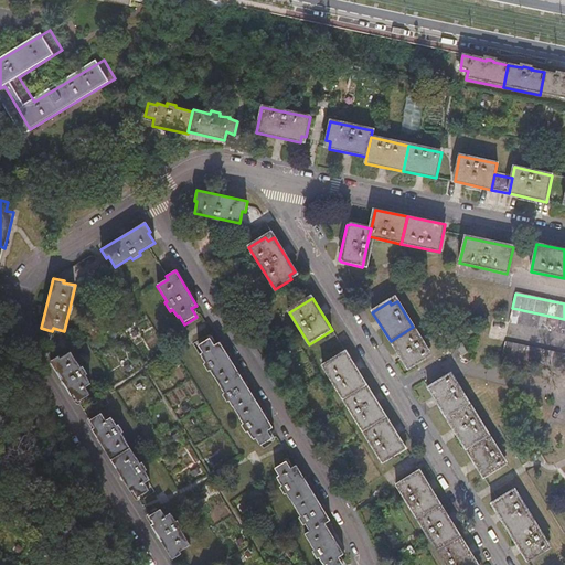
[(564,319),(512,308),(509,322),(564,333),(564,319)]
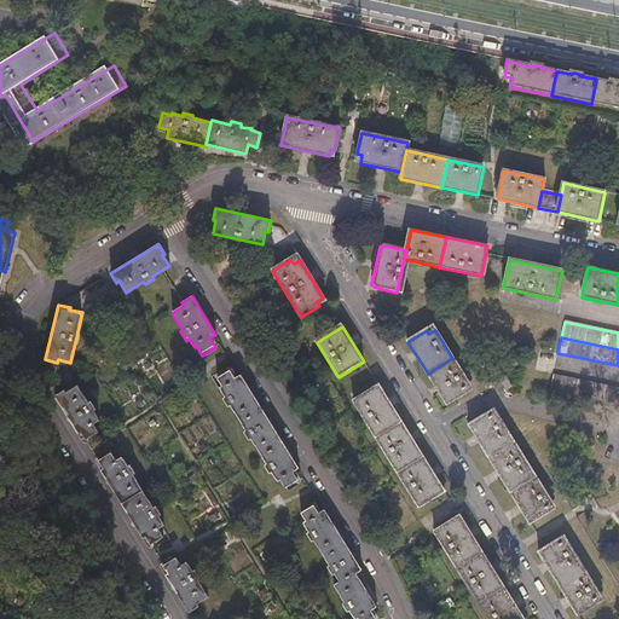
[(428,374),(447,405),(466,394),(463,389),(469,386),(452,358),(428,374)]
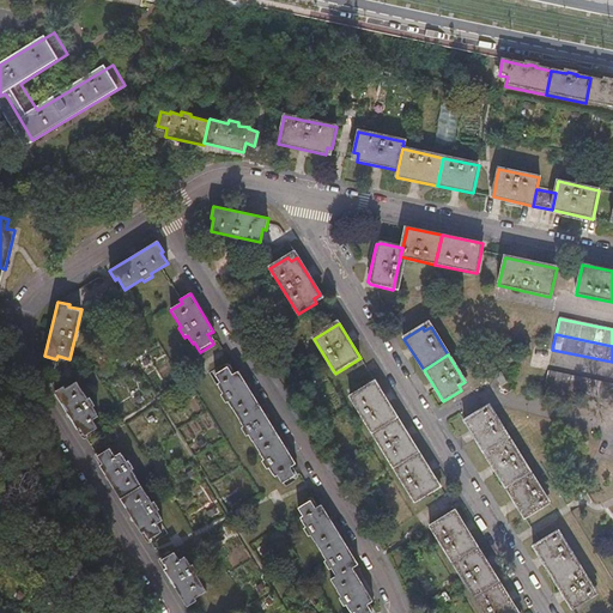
[(220,383),(218,384),(224,394),(222,395),(226,404),(229,404),(240,420),(250,412),(246,404),(255,399),(238,372),(234,375),(229,368),(216,375),(220,383)]
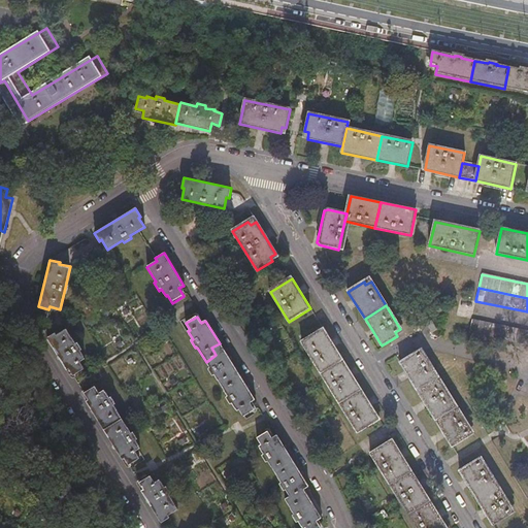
[(527,345),(527,331),(471,320),(468,333),(527,345)]
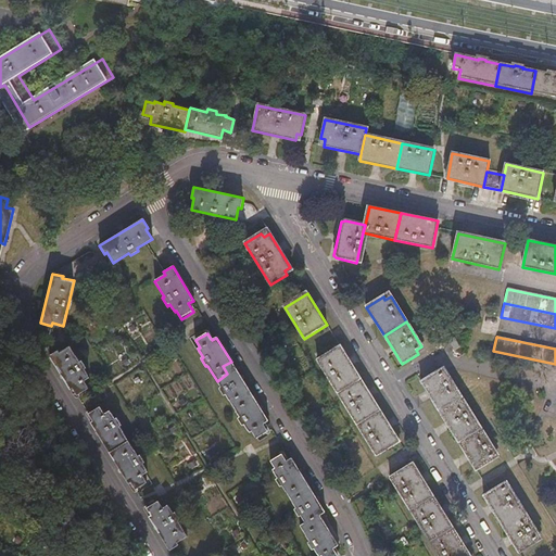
[(454,352),(460,348),(456,341),(450,345),(454,352)]
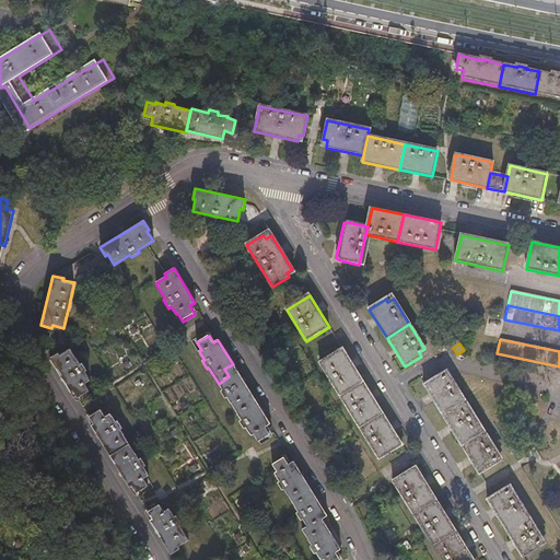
[(72,391),(77,398),(89,392),(84,384),(89,381),(84,373),(86,371),(82,363),(80,364),(70,349),(59,354),(58,352),(48,359),(69,393),(72,391)]
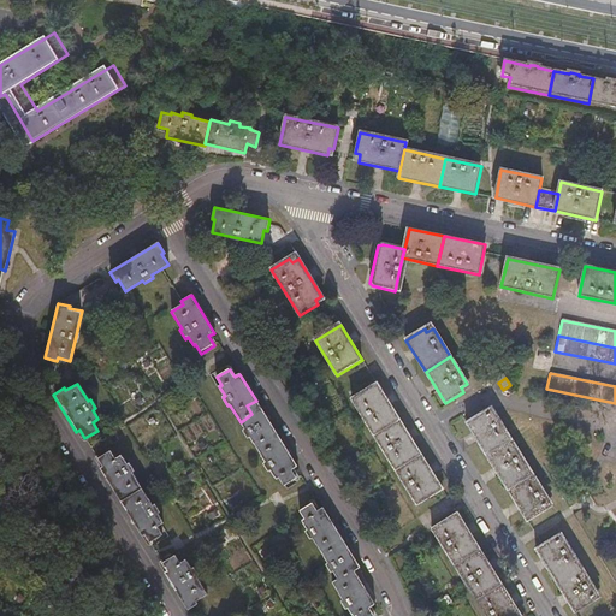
[(400,420),(378,385),(353,401),(374,436),(400,420)]
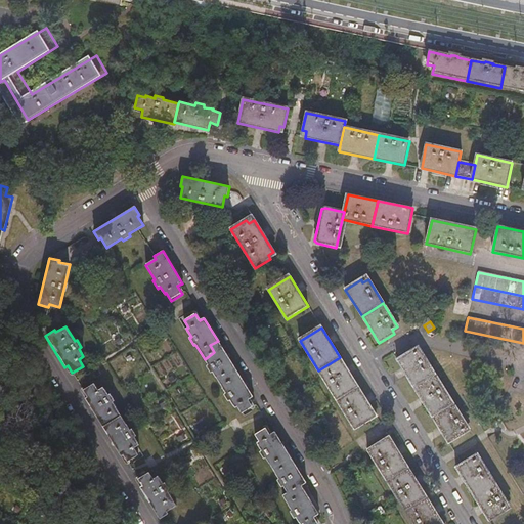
[(239,376),(218,341),(210,345),(214,352),(205,359),(209,365),(206,366),(211,374),(213,373),(218,380),(227,374),(232,381),(239,376)]
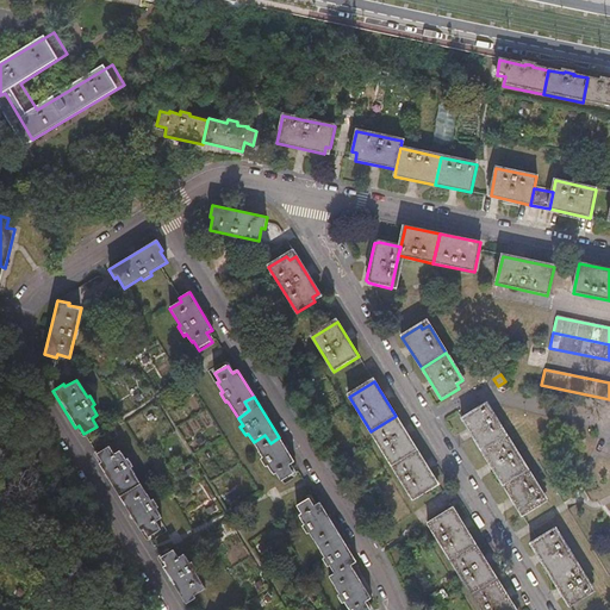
[(481,450),(506,435),(490,408),(484,411),(481,408),(462,419),(481,450)]
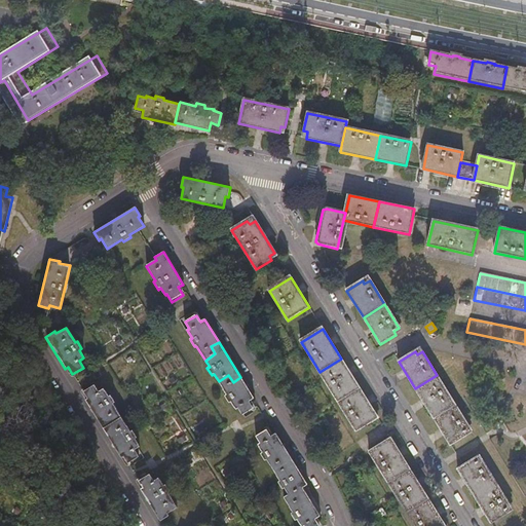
[(341,359),(320,372),(338,402),(360,388),(341,359)]
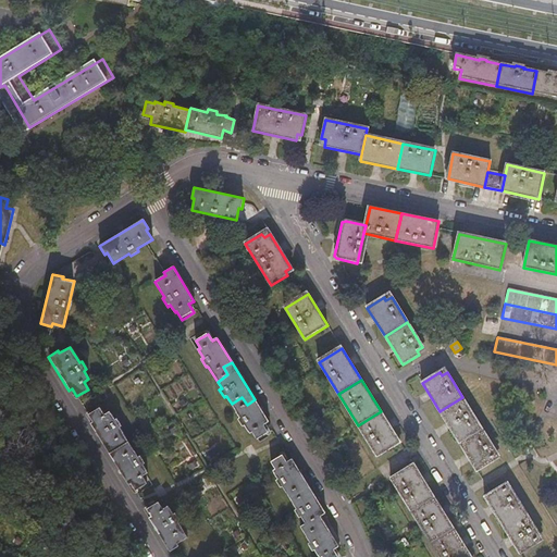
[(270,422),(255,399),(247,405),(242,397),(232,404),(240,418),(238,420),(243,428),(245,426),(250,434),(252,433),(257,441),(258,440),(269,433),(264,425),(270,422)]
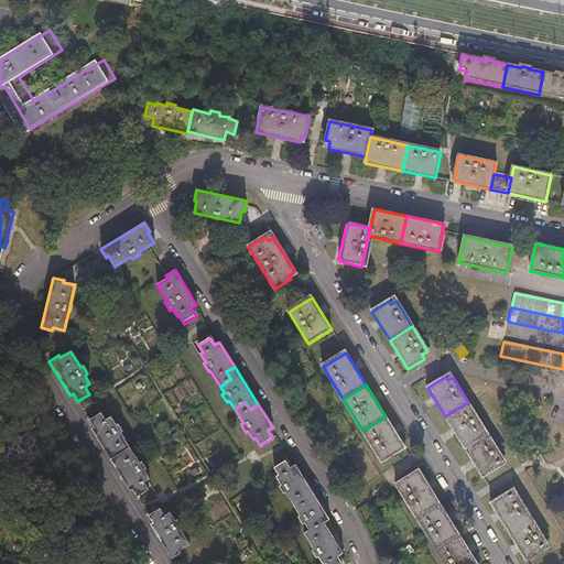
[(445,416),(466,449),(488,434),(468,402),(445,416)]
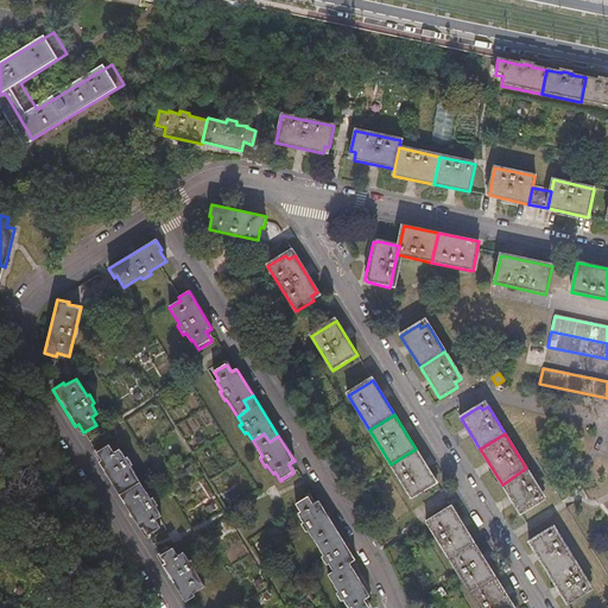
[(97,462),(119,496),(140,483),(130,468),(133,464),(127,456),(125,458),(119,449),(113,453),(108,445),(96,453),(100,460),(97,462)]
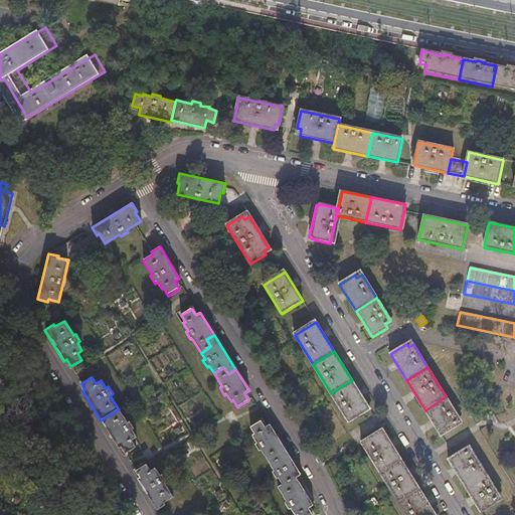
[(352,380),(331,393),(349,422),(370,409),(352,380)]
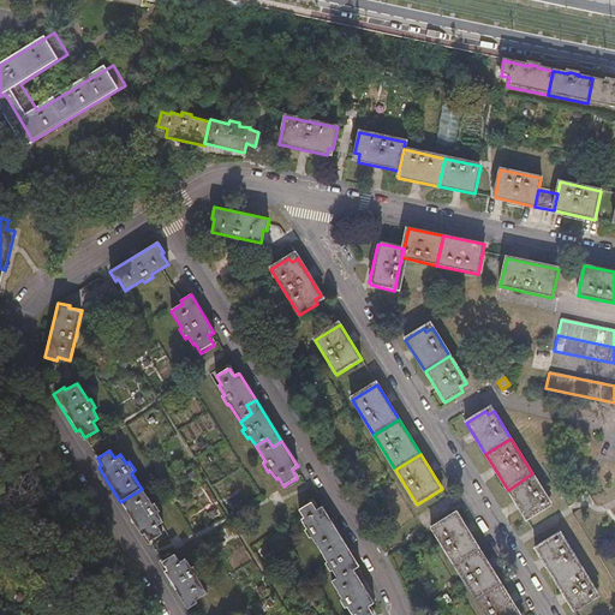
[(508,490),(527,520),(545,509),(543,505),(549,501),(532,473),(508,490)]
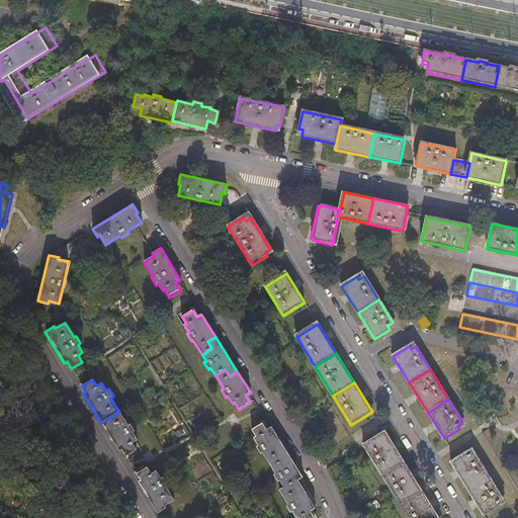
[(132,444),(136,441),(137,440),(133,433),(135,431),(131,424),(127,425),(119,412),(101,423),(118,450),(120,449),(125,456),(135,449),(132,444)]
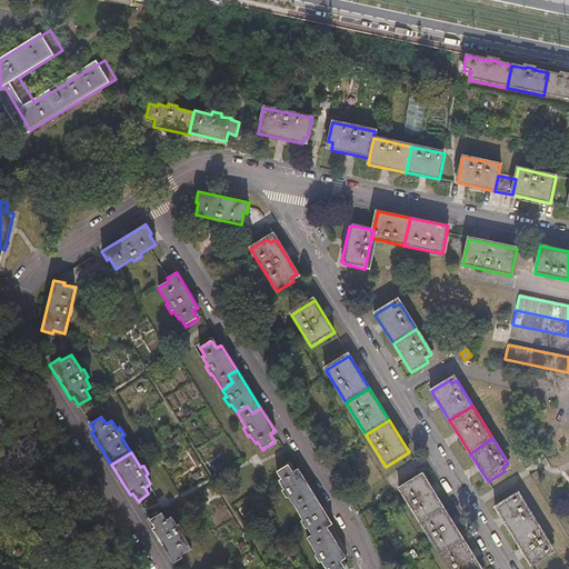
[(293,472),(289,465),(277,472),(281,479),(279,481),(285,490),(282,491),(287,499),(290,498),(299,512),(310,506),(306,499),(315,493),(299,469),(293,472)]
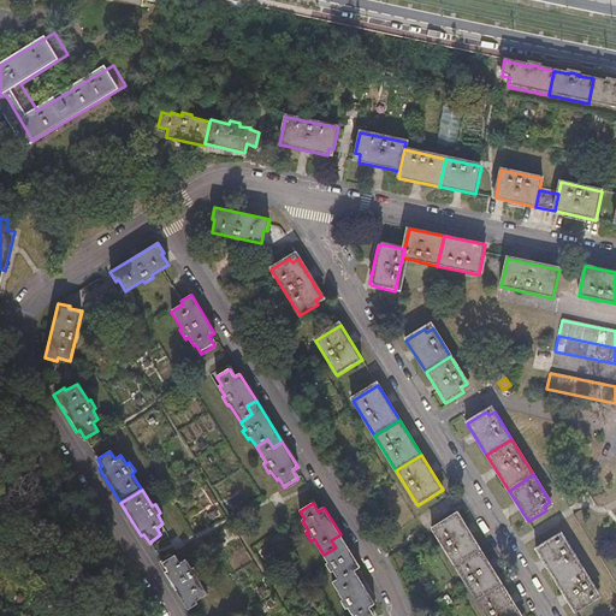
[(432,529),(454,566),(479,550),(457,515),(432,529)]
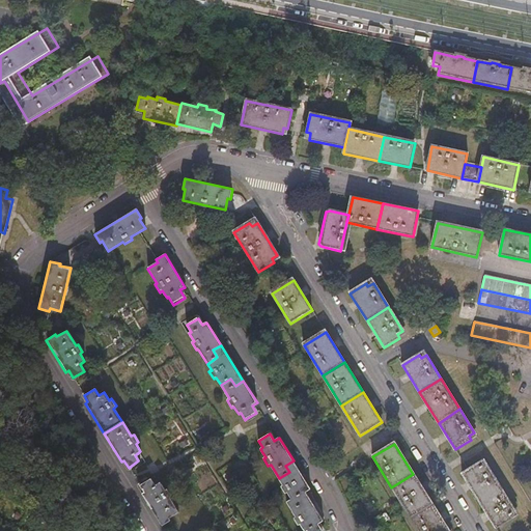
[(311,490),(294,460),(285,466),(289,472),(279,478),(283,485),(281,486),(286,495),(288,494),(292,501),(299,498),(303,503),(310,499),(306,493),(311,490)]
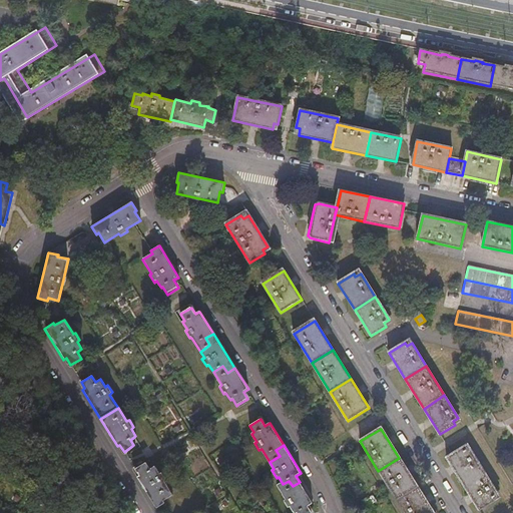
[(447,458),(463,484),(484,471),(469,448),(464,452),(462,449),(447,458)]
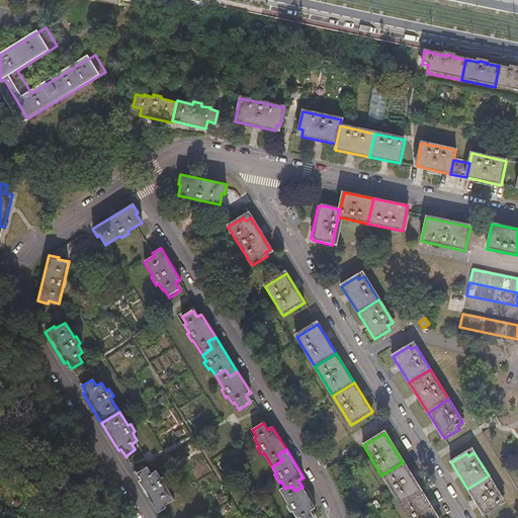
[(401,505),(421,492),(403,462),(381,476),(401,505)]
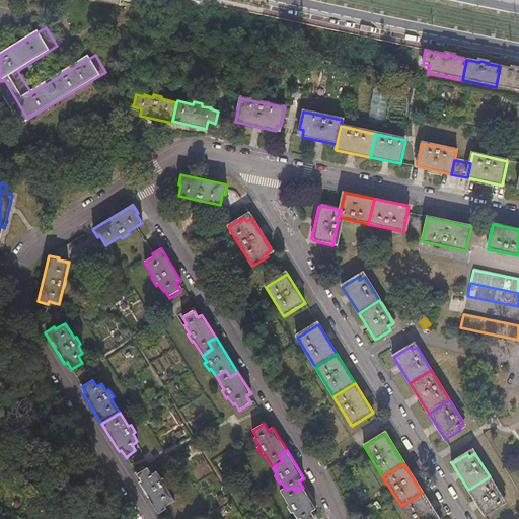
[(138,483),(158,515),(165,509),(164,507),(174,501),(165,487),(167,486),(163,477),(161,479),(156,471),(154,472),(150,474),(146,468),(136,474),(140,480),(138,483)]
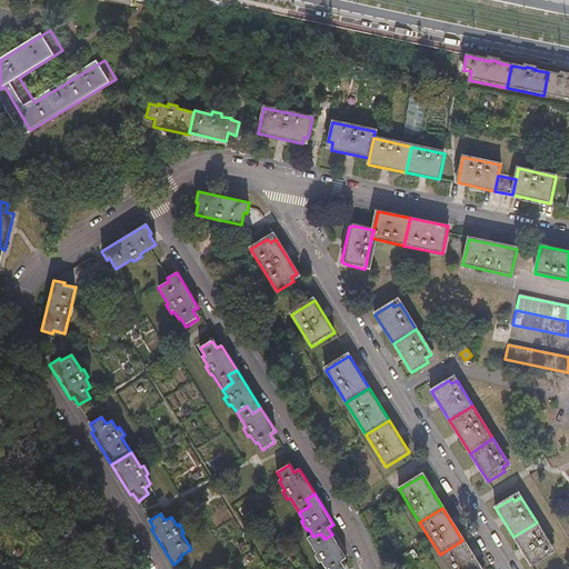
[(513,537),(532,567),(549,557),(546,552),(551,548),(537,522),(513,537)]
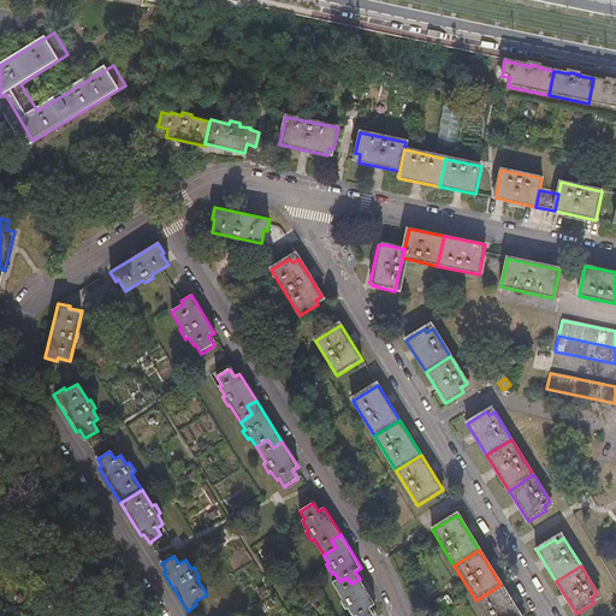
[(347,578),(339,581),(333,585),(343,600),(341,602),(347,611),(349,609),(353,615),(355,615),(356,615),(374,615),(369,608),(375,604),(362,582),(360,579),(351,584),(347,578)]
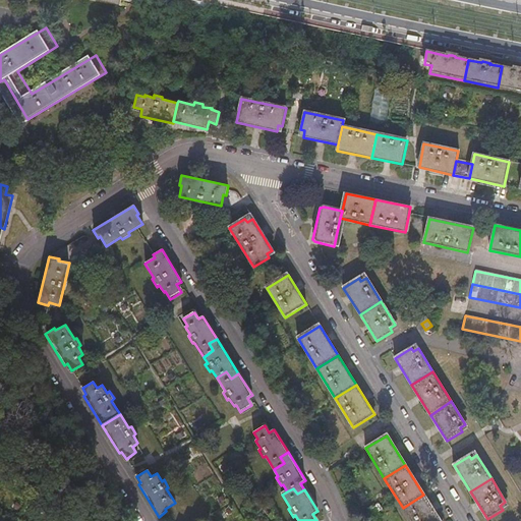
[(440,520),(423,495),(403,508),(410,520),(440,520)]
